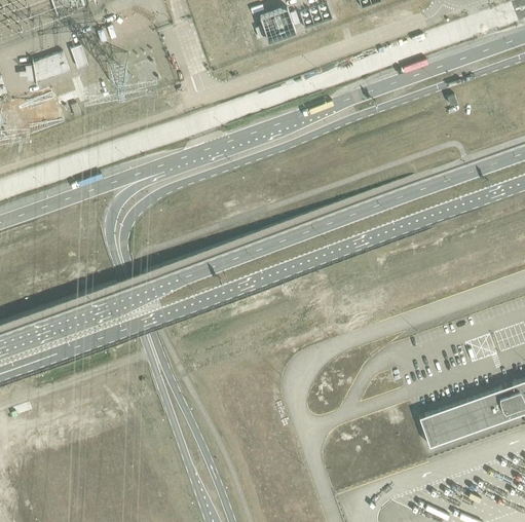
[(288,10),(260,20),(269,44),(296,35),(288,10)]
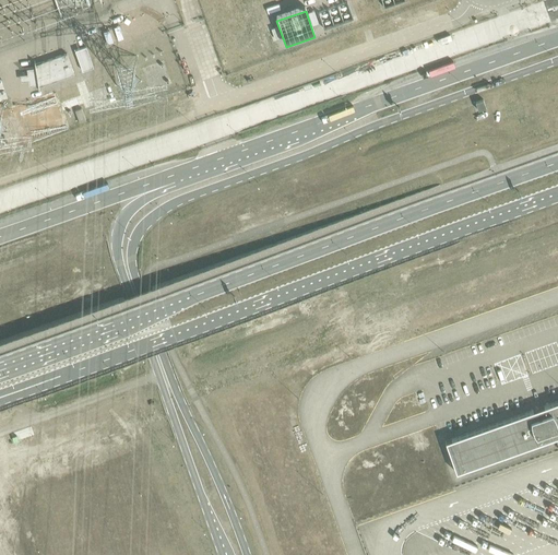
[(86,51),(75,55),(83,75),(94,72),(86,51)]
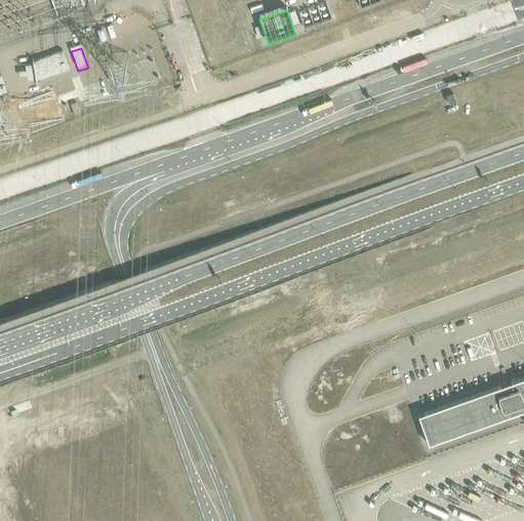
[(70,74),(64,54),(34,65),(34,62),(33,62),(34,68),(26,69),(28,78),(29,77),(30,84),(36,83),(37,89),(38,89),(37,85),(70,74)]
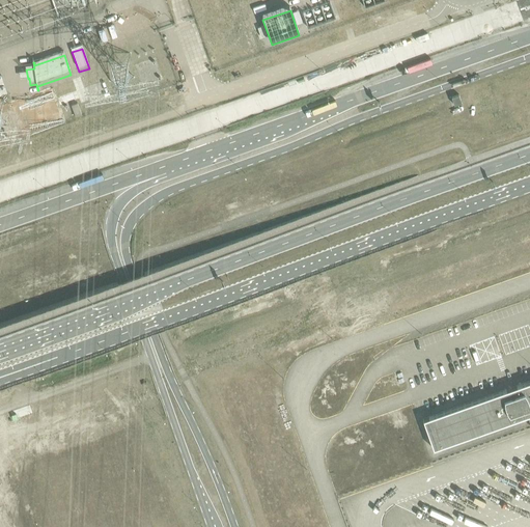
[(27,105),(34,129),(60,120),(53,96),(27,105)]
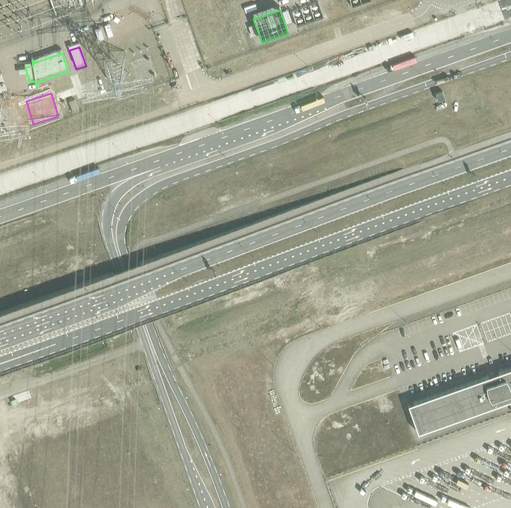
[(443,95),(436,97),(439,105),(445,102),(443,95)]
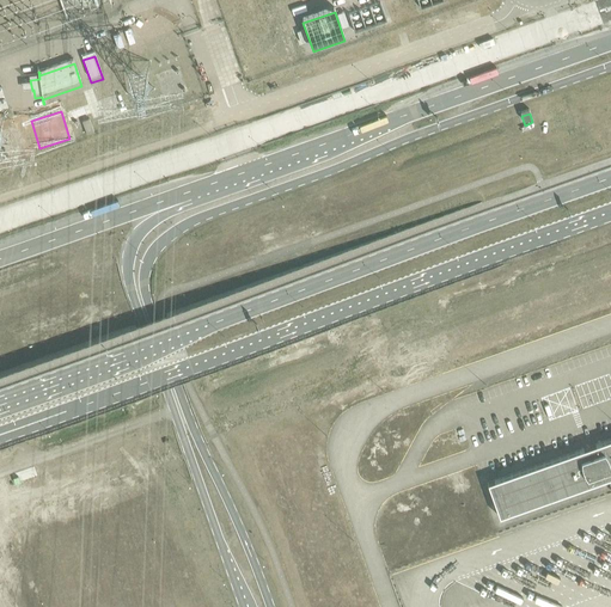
[(83,126),(87,140),(95,136),(90,123),(83,126)]
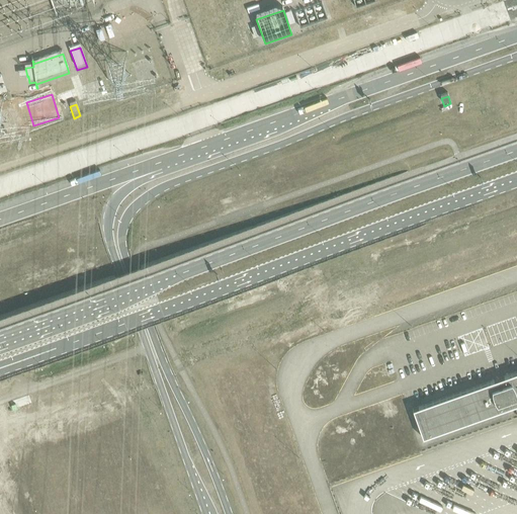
[(423,441),(515,409),(516,409),(516,374),(413,413),(423,441)]
